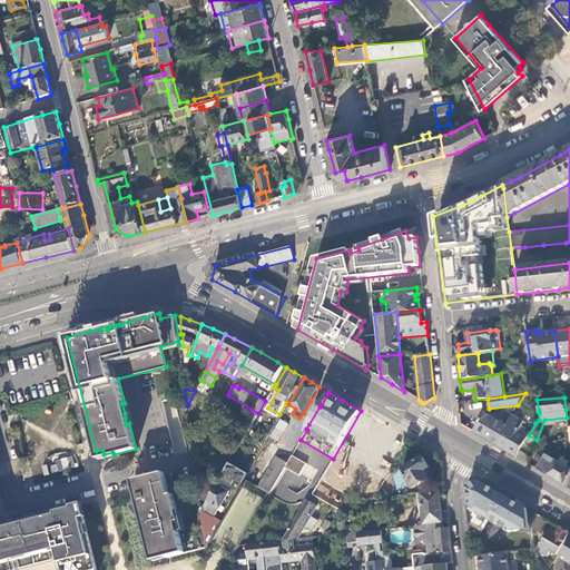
[(251,426),(258,413),(252,410),(241,429),(243,429),(247,432),(251,426)]
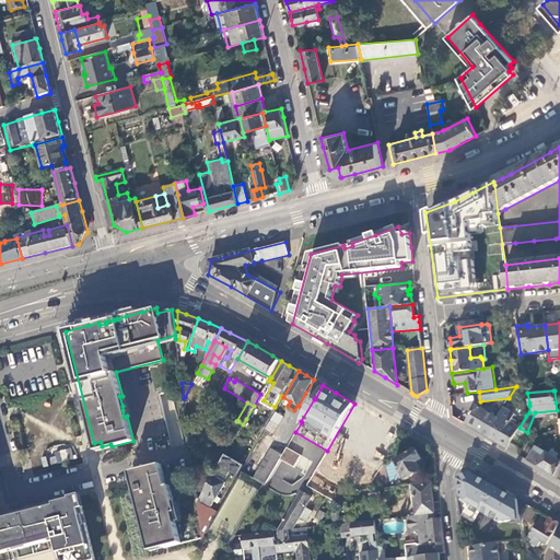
[(354,404),(327,451),(374,478),(391,452),(394,446),(403,432),(354,404)]
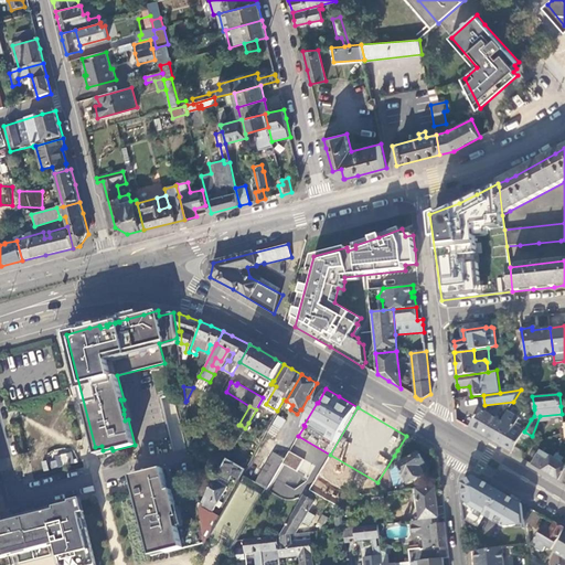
[(468,428),(488,439),(493,429),(496,430),(501,420),(480,408),(468,428)]
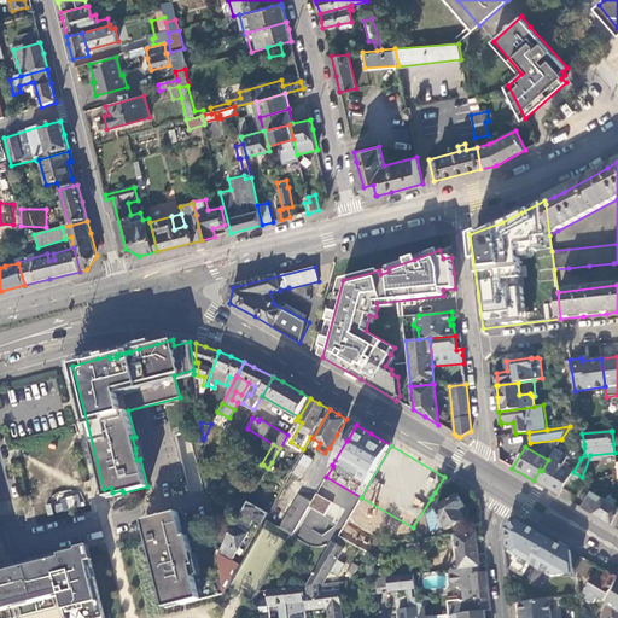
[(540,470),(534,481),(543,487),(559,495),(572,474),(561,468),(566,460),(553,453),(551,456),(548,460),(542,471),(540,470)]
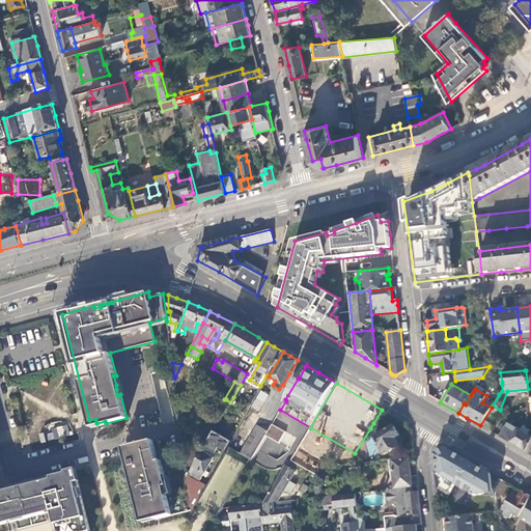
[(261,391),(252,407),(258,411),(268,395),(261,391)]
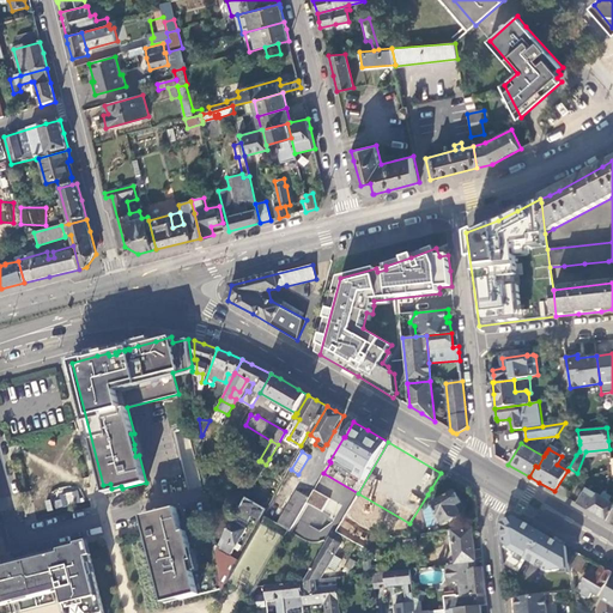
[(274,462),(269,459),(266,465),(265,467),(271,469),(274,462)]
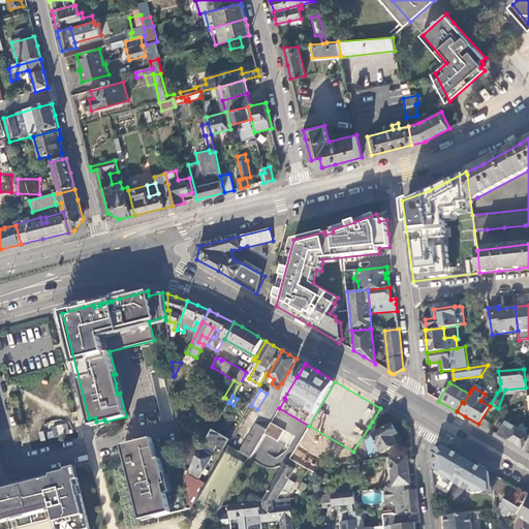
[(228,403),(229,401),(225,398),(211,422),(216,425),(228,403)]
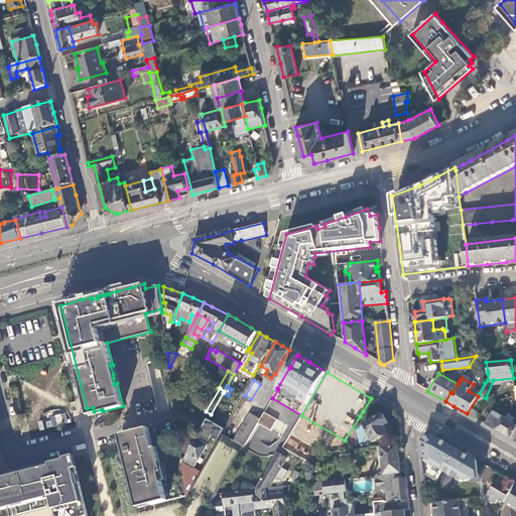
[(364,424),(374,441),(389,433),(384,426),(389,423),(383,412),(371,398),(363,411),(360,416),(364,424)]
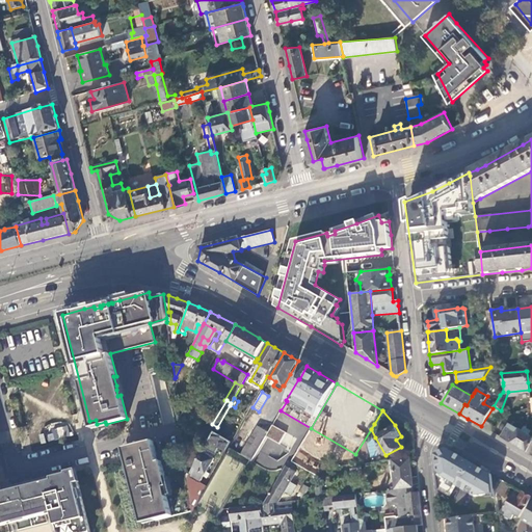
[(266,436),(287,448),(285,451),(289,453),(297,439),(273,424),(268,432),(266,436)]
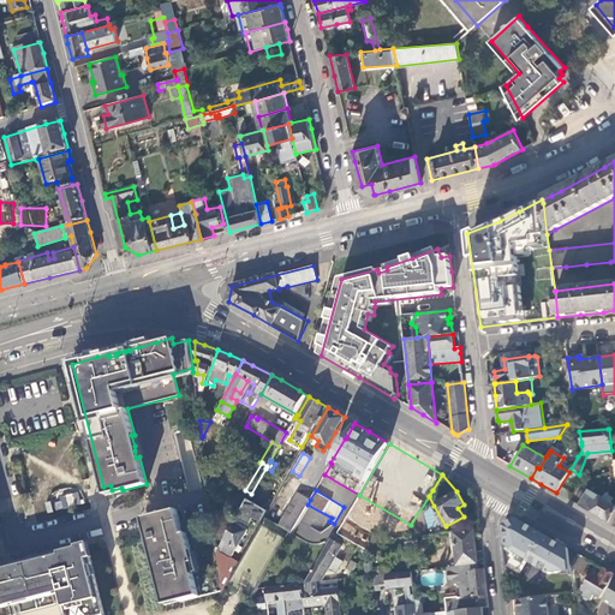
[(614,505),(589,490),(579,506),(592,514),(611,525),(614,518),(614,505)]
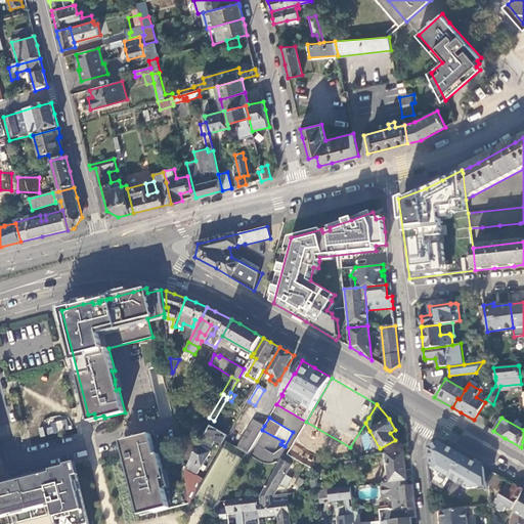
[(249,454),(262,430),(264,426),(254,420),(237,448),(249,454)]
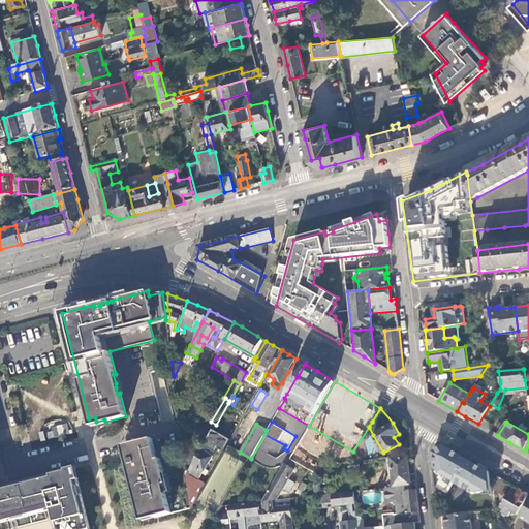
[(156,450),(152,437),(126,444),(133,471),(129,472),(141,512),(147,511),(148,516),(155,514),(155,517),(172,512),(164,484),(167,483),(161,458),(158,459),(156,450)]
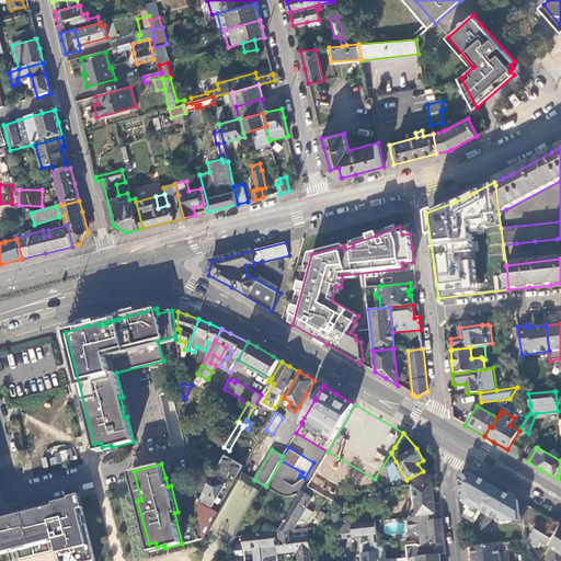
[(218,467),(199,500),(203,522),(210,508),(231,474),(218,467)]
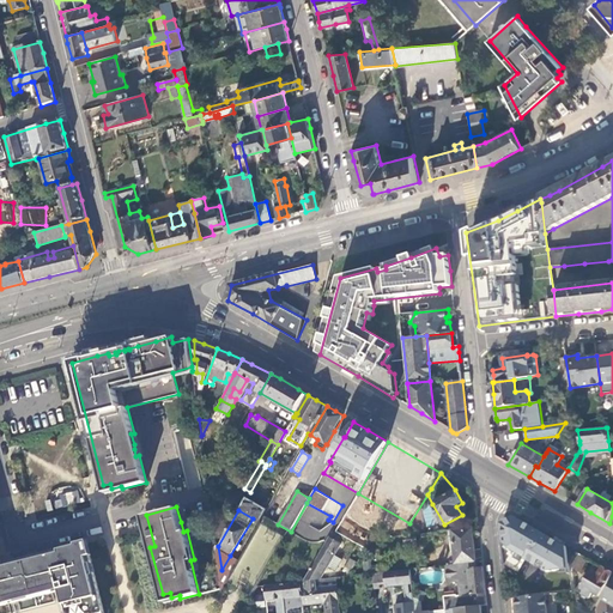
[(519,571),(526,559),(547,571),(569,569),(566,546),(539,530),(514,516),(503,523),(508,565),(519,571)]
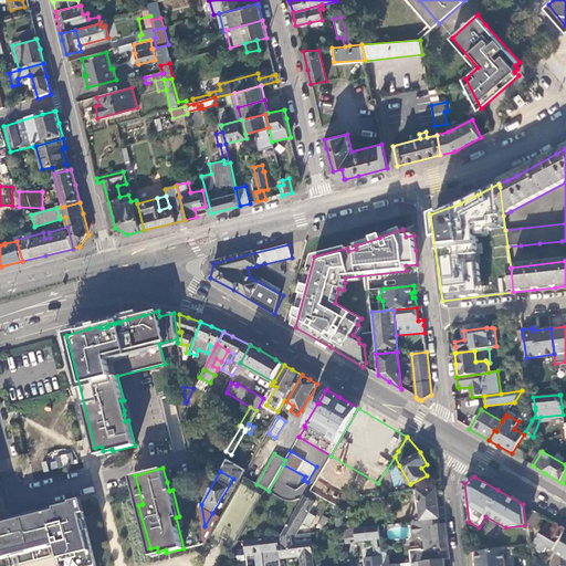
[(275,483),(273,493),(290,498),(292,488),(275,483)]
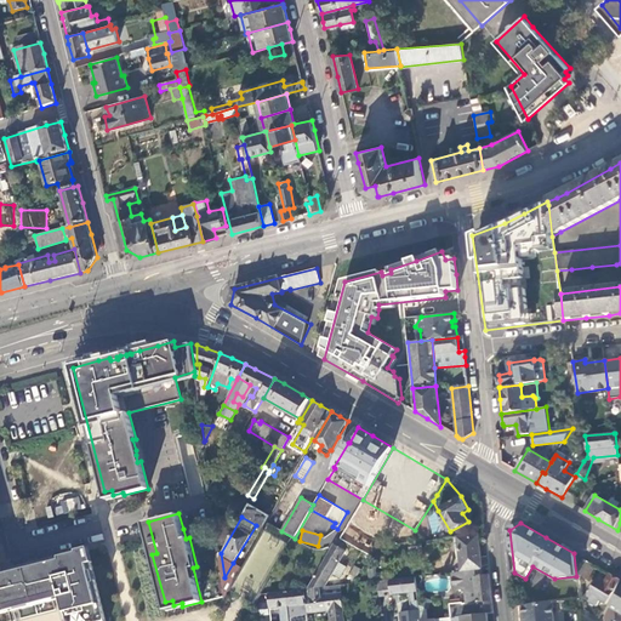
[(461,570),(482,568),(478,535),(457,537),(461,570)]
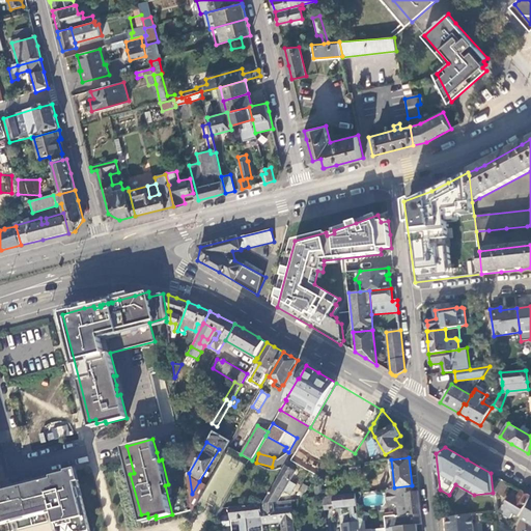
[(362,464),(350,465),(351,474),(362,472),(362,464)]
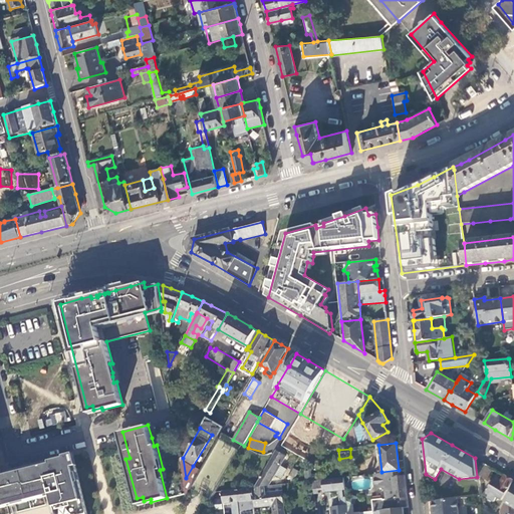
[(286,457),(281,454),(276,451),(254,487),(268,486),(286,457)]
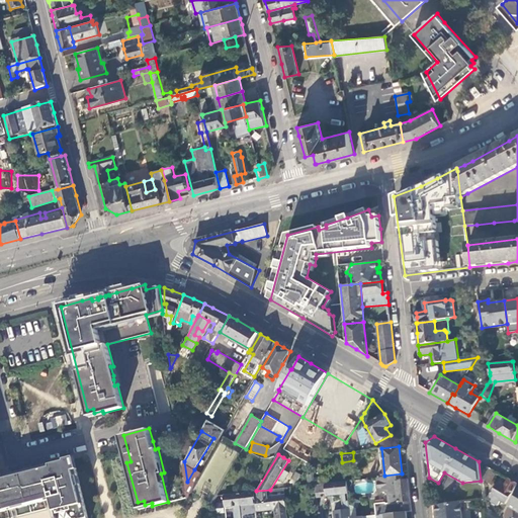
[(0,511),(52,499),(57,517),(88,517),(74,459),(44,466),(11,475),(2,478),(0,470),(0,511)]
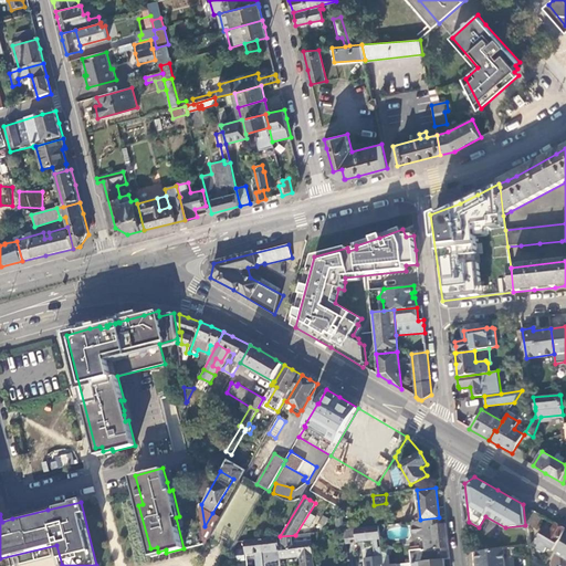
[(534,512),(528,521),(530,526),(535,530),(544,517),(534,512)]
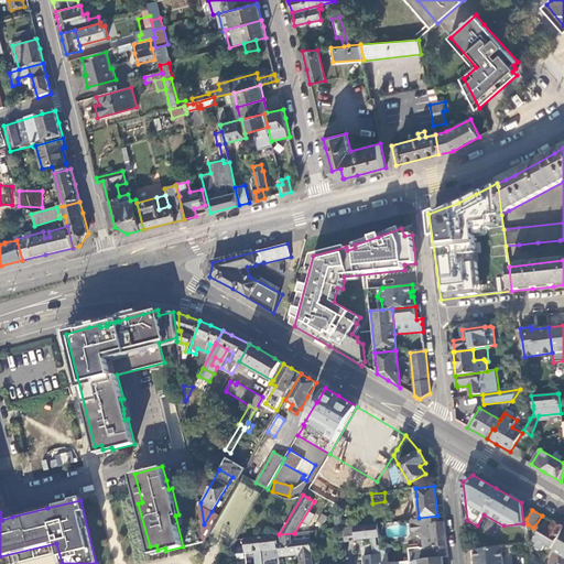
[(212,511),(204,524),(212,529),(219,516),(212,511)]
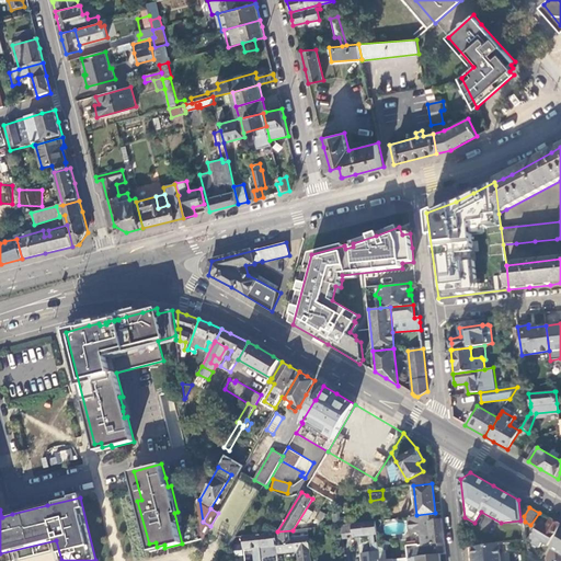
[(319,527),(325,515),(321,512),(312,526),(308,526),(308,528),(319,527)]
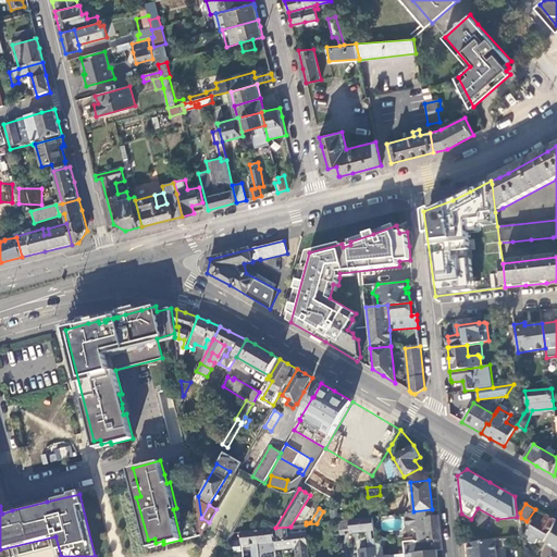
[(404,542),(405,554),(437,551),(442,549),(440,527),(438,516),(433,517),(432,509),(413,511),(404,512),(406,529),(412,528),(417,531),(418,542),(415,542),(415,541),(404,542)]
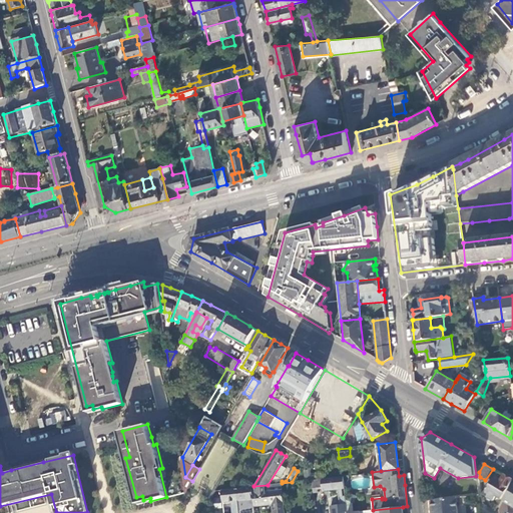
[(501,499),(512,480),(504,475),(501,480),(495,477),(493,480),(491,479),(485,489),(490,491),(487,497),(493,500),(496,496),(501,499)]
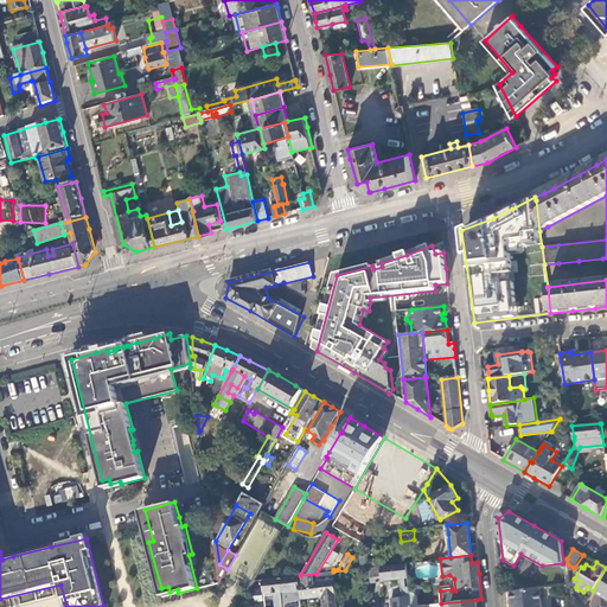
[(408,577),(406,563),(369,568),(371,582),(383,581),(383,580),(408,577)]
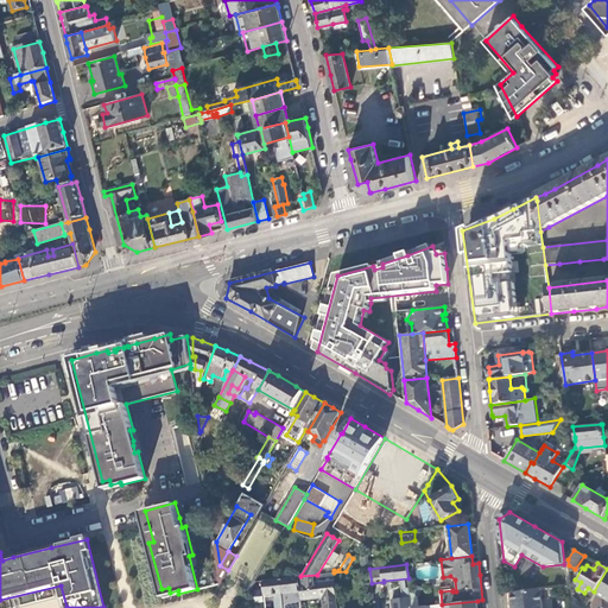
[(317,575),(301,576),(298,577),(301,600),(323,597),(323,607),(337,607),(334,572),(317,575)]
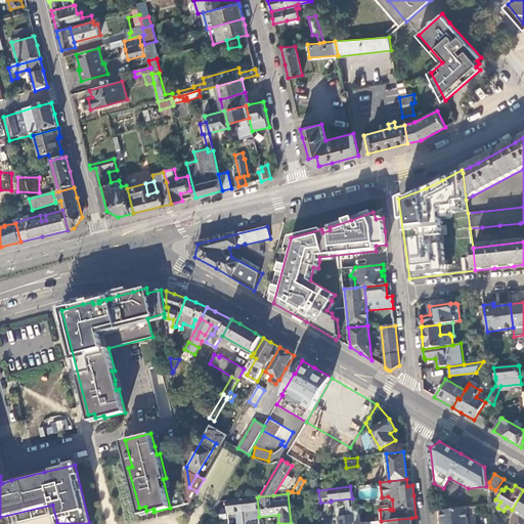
[(523,523),(523,495),(510,522),(510,523),(523,523)]
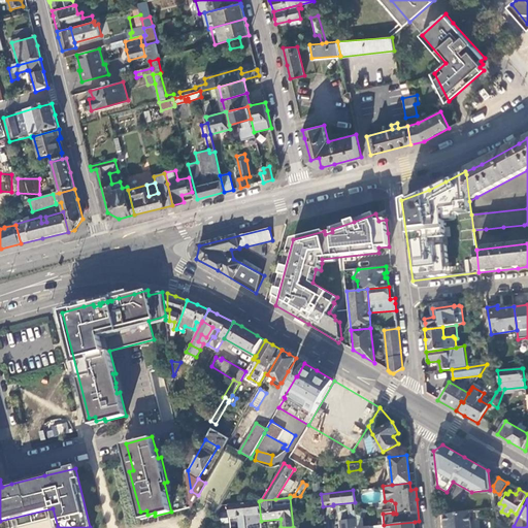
[(262,527),(261,521),(259,501),(243,502),(245,522),(257,521),(257,527),(262,527)]
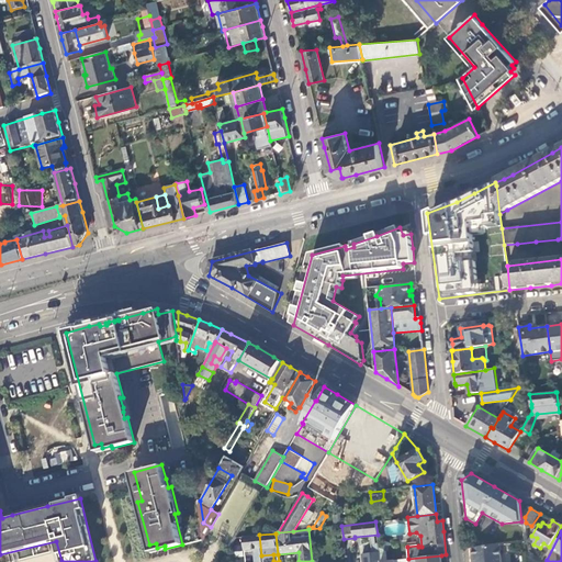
[(261,561),(261,555),(259,535),(243,537),(244,547),(245,558),(245,561),(261,561)]
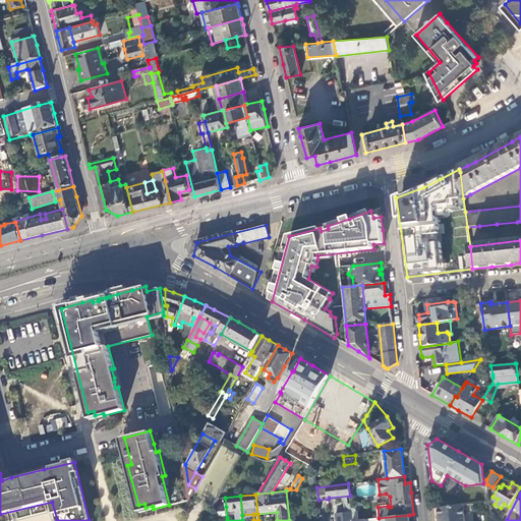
[(464,520),(463,505),(438,508),(439,518),(442,520),(464,520)]
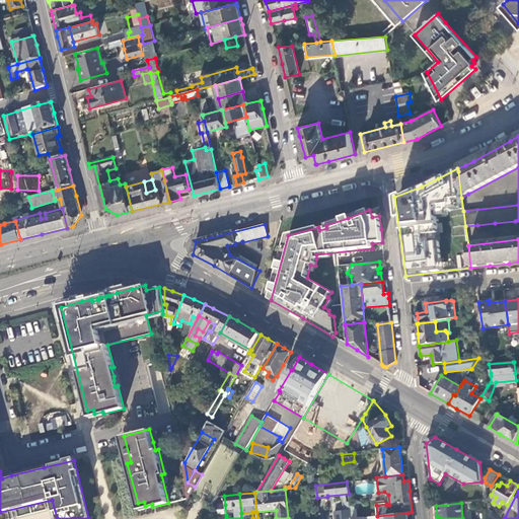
[(226,515),(225,505),(217,506),(218,516),(226,515)]
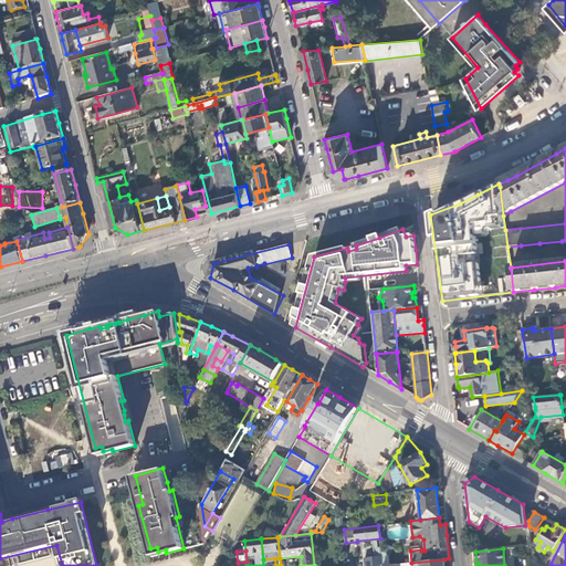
[(58,565),(55,555),(14,565),(58,565)]
